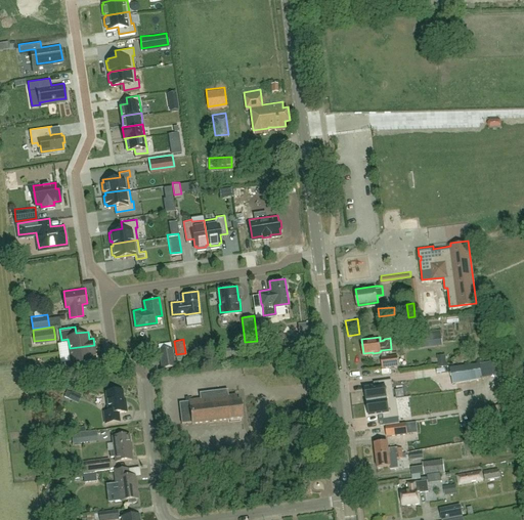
[(95,352),(94,345),(70,348),(71,358),(64,359),(66,371),(81,369),(80,361),(92,359),(91,352),(95,352)]
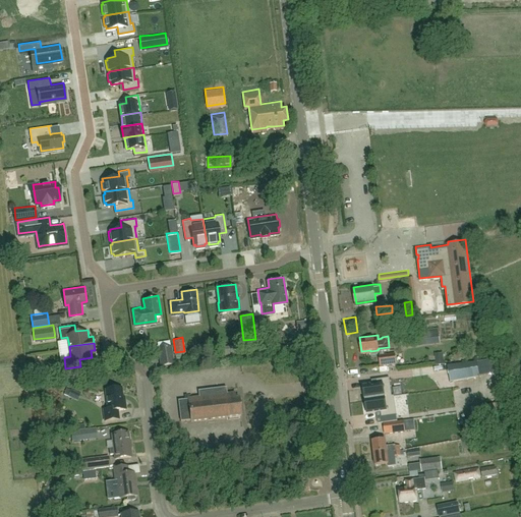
[(170,343),(159,345),(161,363),(173,361),(170,343)]
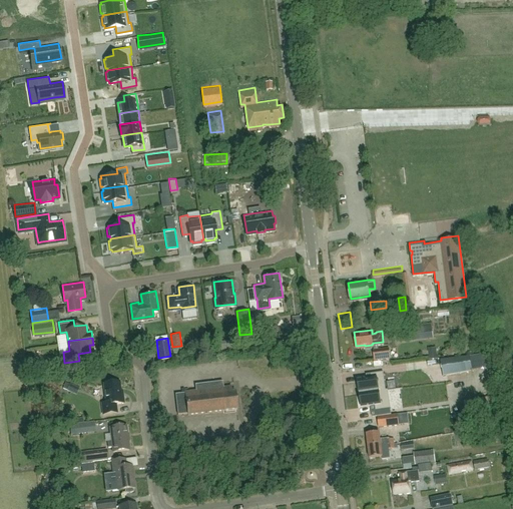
[(389,346),(373,348),(374,358),(390,356),(389,346)]
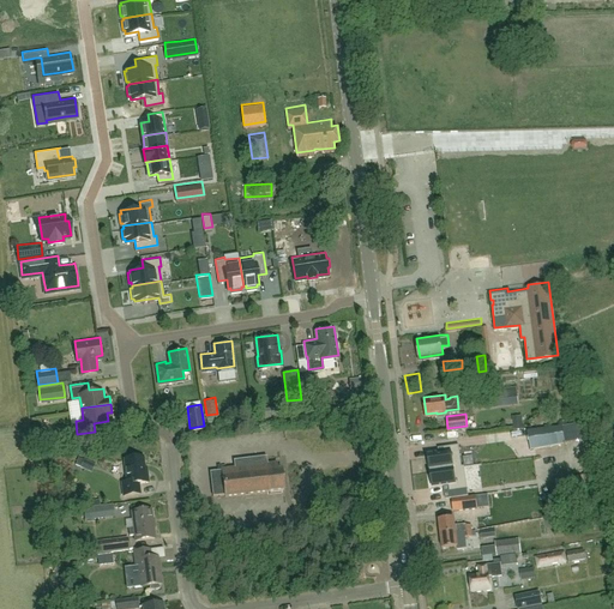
[(525,414),(517,416),(521,428),(529,426),(525,414)]
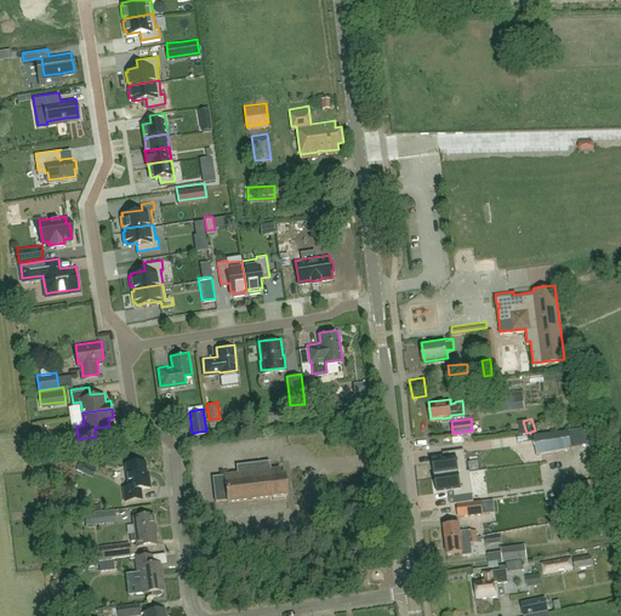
[(436,474),(469,468),(467,468),(463,446),(448,449),(449,456),(433,458),(436,474)]
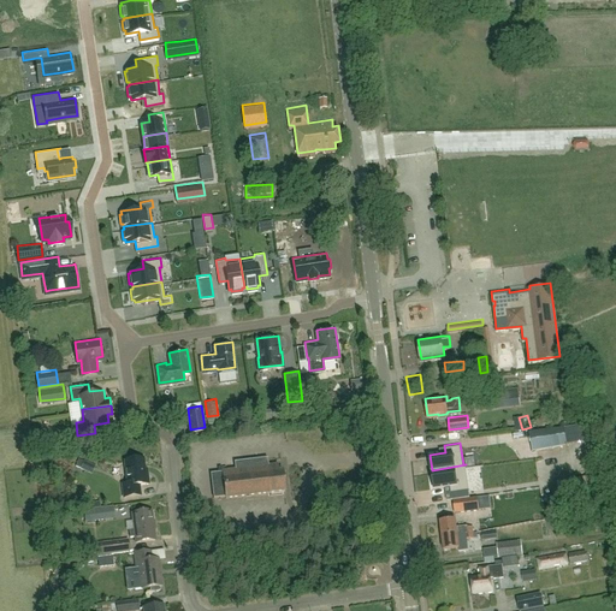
[(125,457),(128,480),(123,480),(124,494),(141,492),(140,481),(149,480),(148,470),(146,470),(143,455),(125,457)]
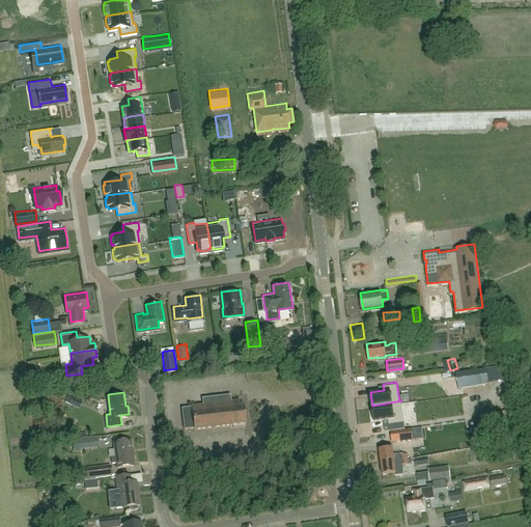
[(194,425),(194,426),(246,420),(244,403),(240,403),(240,397),(192,404),(192,405),(182,406),(185,426),(194,425)]
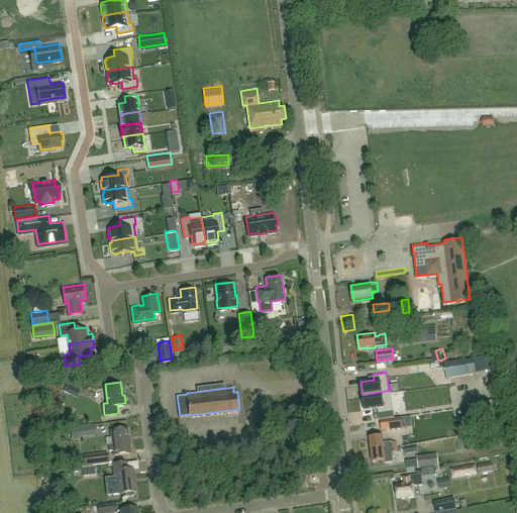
[(377,406),(378,412),(394,409),(391,390),(363,395),(365,407),(377,406)]
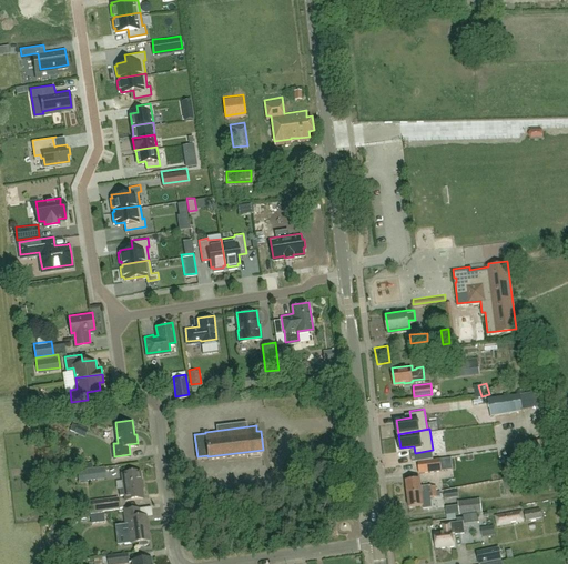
[(550,435),(514,441),(517,457),(553,451),(550,435)]
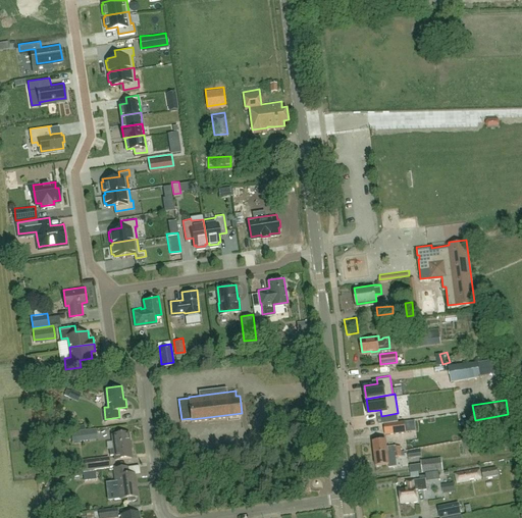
[(76,429),(77,438),(88,438),(87,427),(76,429)]
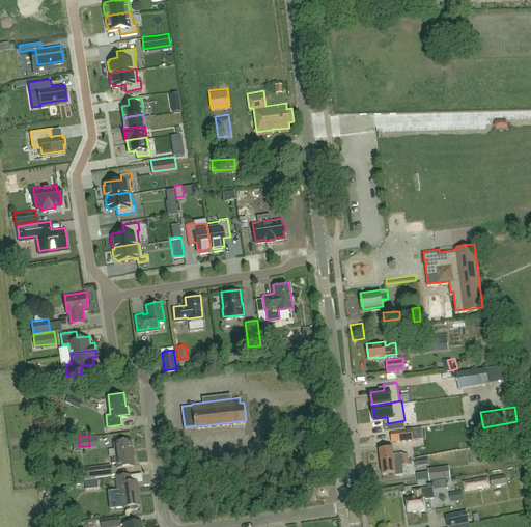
[(112,461),(116,461),(117,465),(134,463),(131,438),(114,440),(115,453),(111,453),(112,461)]
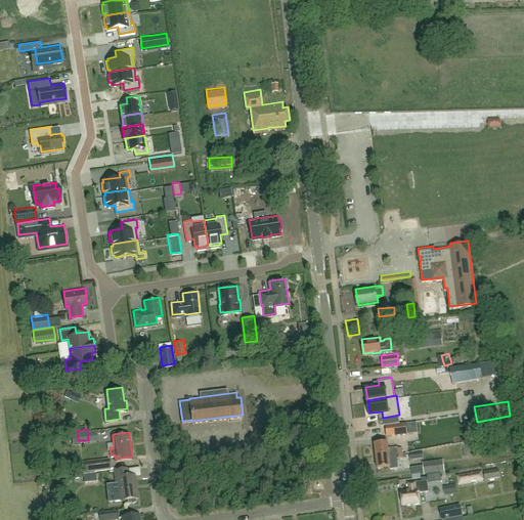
[(389,451),(395,450),(395,445),(388,446),(388,439),(375,441),(376,453),(389,451)]
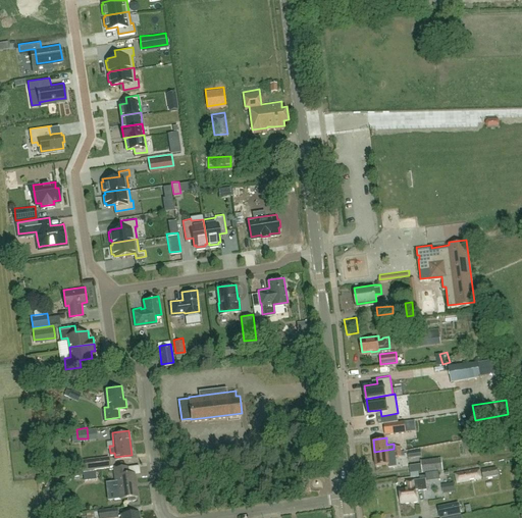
[(387,450),(374,452),(375,463),(388,462),(388,456),(396,456),(396,454),(406,453),(406,448),(394,449),(387,450)]
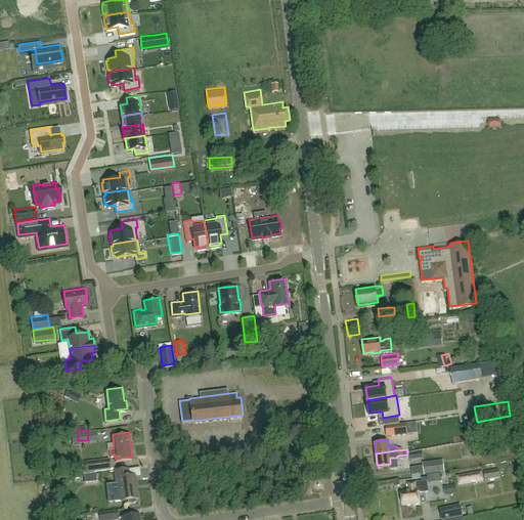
[(77,470),(83,469),(87,469),(111,466),(108,456),(76,460),(77,470)]
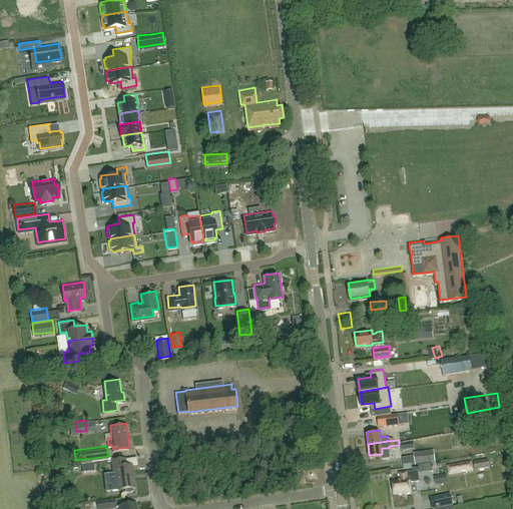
[(415,462),(435,460),(434,446),(414,449),(415,462)]
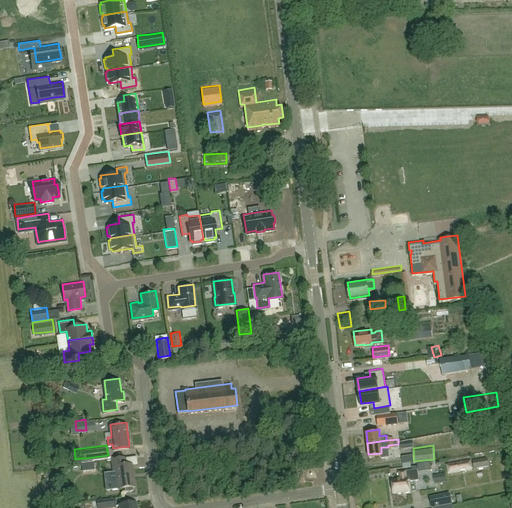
[(112,487),(125,485),(124,488),(128,489),(131,488),(134,487),(132,484),(134,484),(131,462),(125,463),(124,455),(111,456),(113,469),(116,468),(117,477),(111,478),(112,487)]
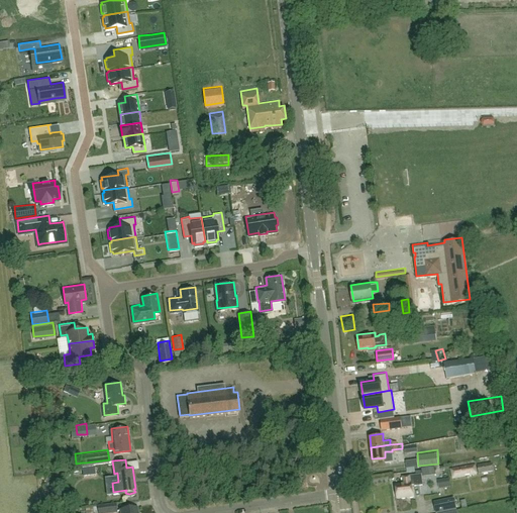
[(479,471),(493,468),(491,459),(477,462),(479,471)]
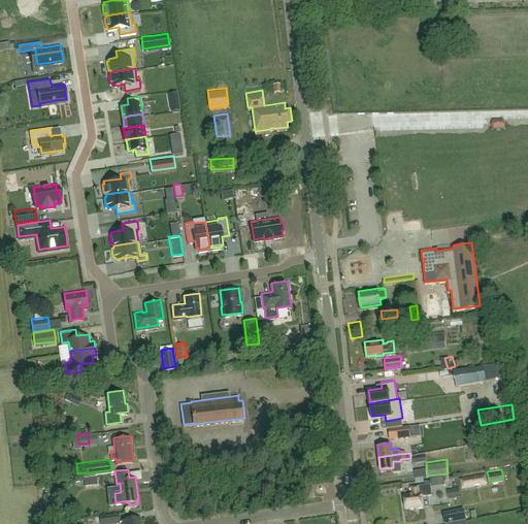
[(485,471),(461,476),(462,485),(487,481),(485,471)]
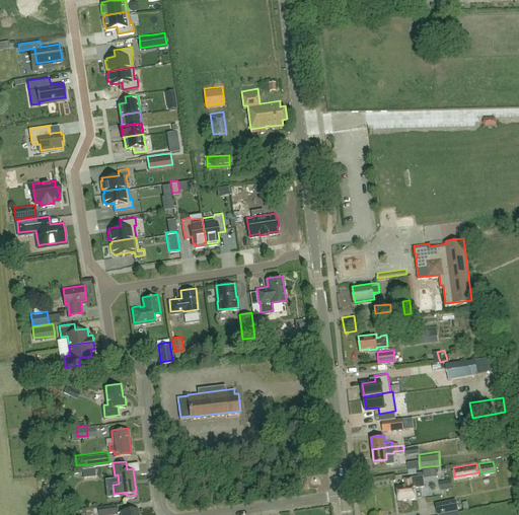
[(86,464),(82,464),(82,469),(89,474),(93,469),(86,464)]
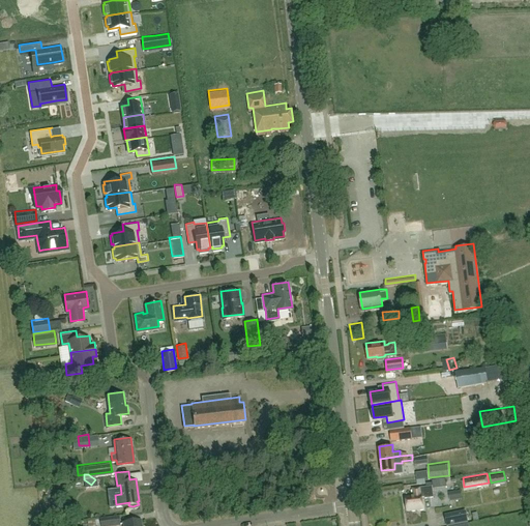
[(413,486),(414,494),(405,495),(407,508),(423,506),(422,495),(434,494),(432,484),(413,486)]
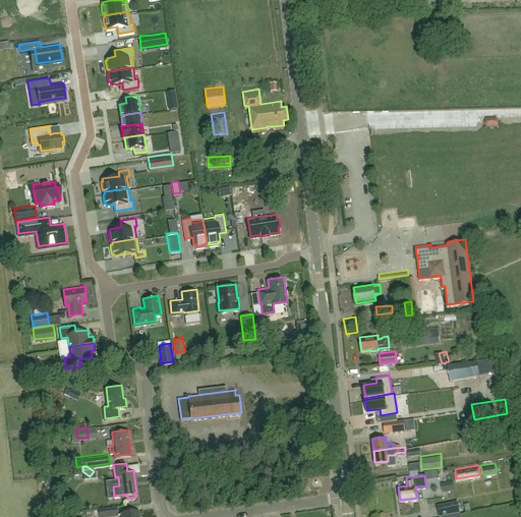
[(437,503),(440,515),(460,511),(458,499),(437,503)]
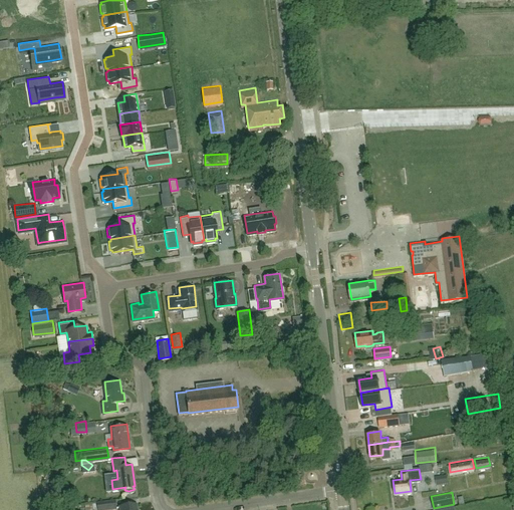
[(115,498),(97,500),(84,502),(85,509),(90,509),(98,508),(116,506),(115,498)]
